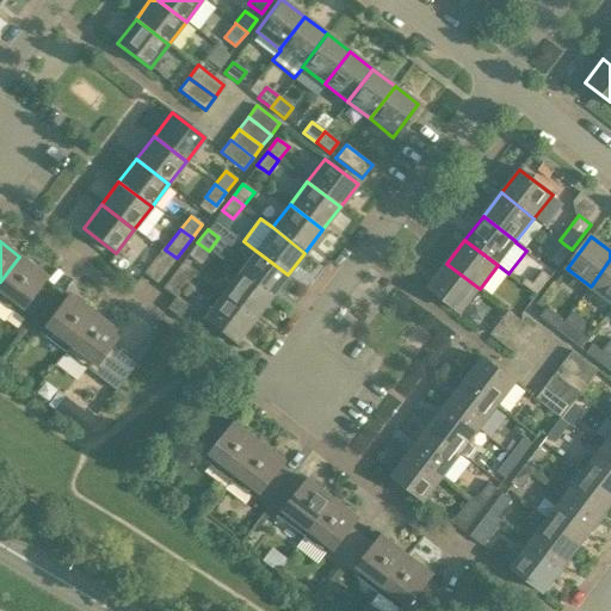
[(187,255),(198,264),(209,251),(197,242),(187,255)]
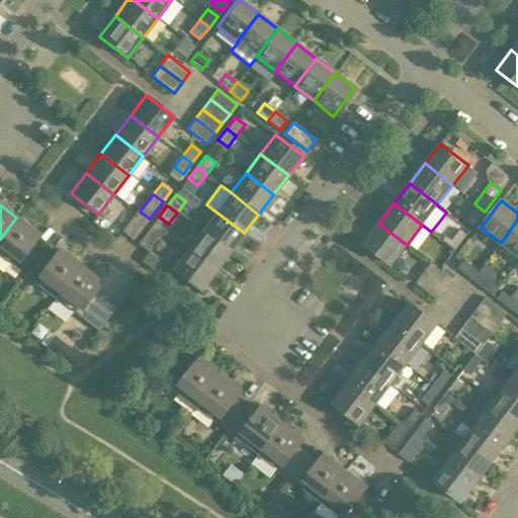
[(485,211),(478,206),(466,222),(473,227),(485,211)]
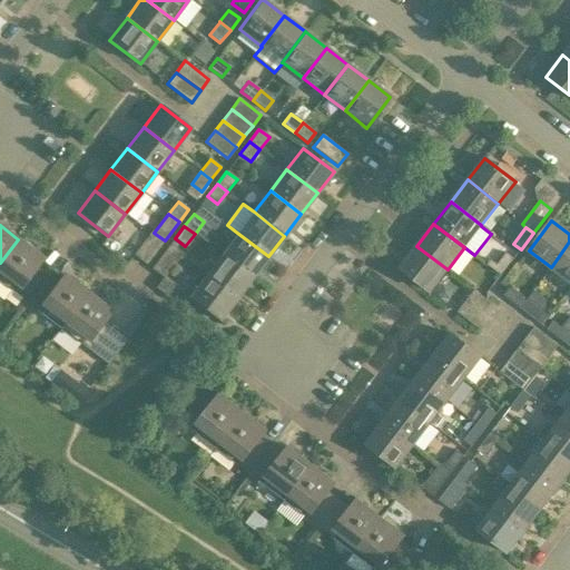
[(146,265),(165,241),(154,233),(153,231),(134,255),(146,265)]
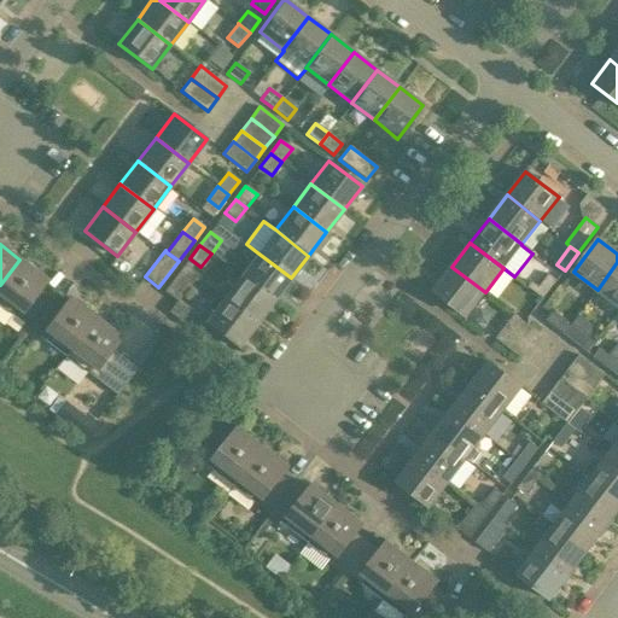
[(291,278),(257,252),(240,275),(273,301),(291,278)]
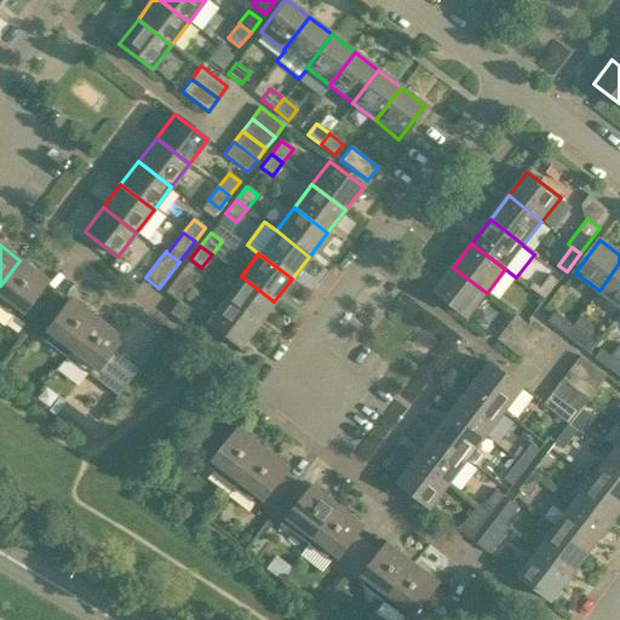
[(19,260),(0,286),(0,306),(23,323),(13,336),(18,340),(50,299),(38,291),(46,280),(19,260)]
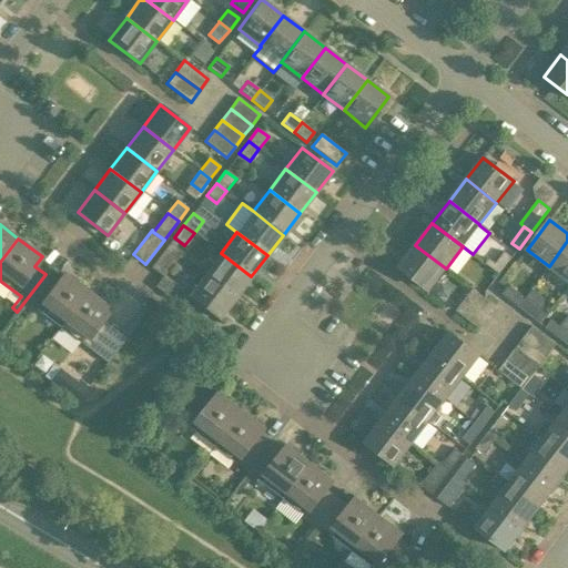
[(567,241),(549,266),(567,281),(567,241)]
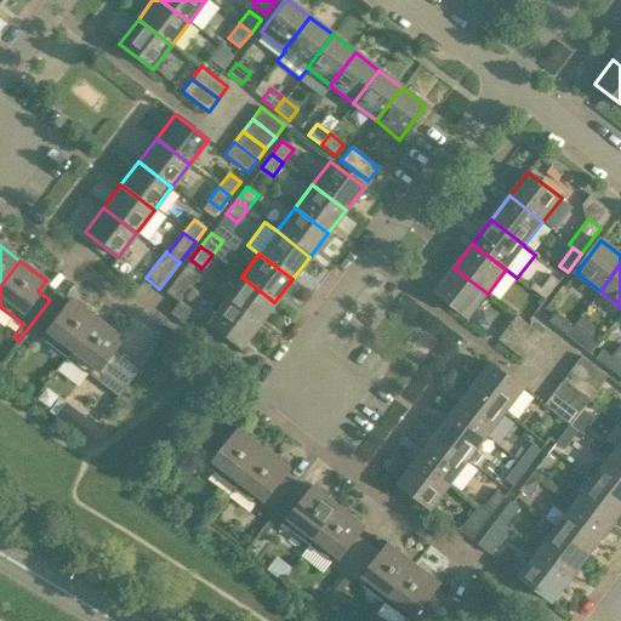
[(199,277),(186,267),(165,292),(178,303),(199,277)]
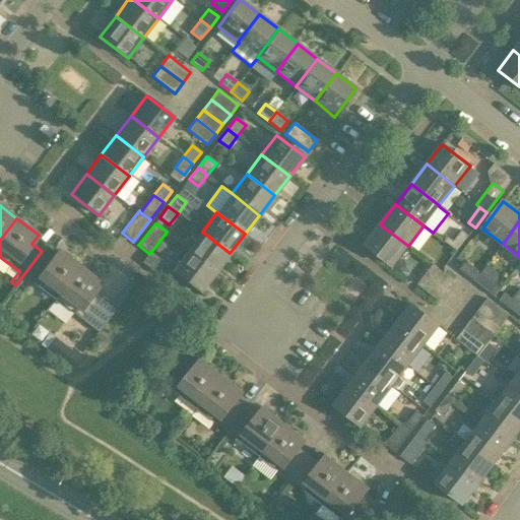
[(408,246),(380,224),(364,245),(392,266),(408,246)]
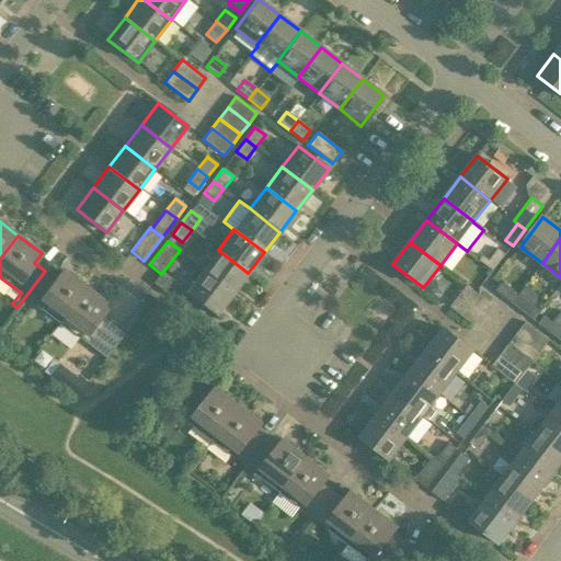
[(482,255),(479,261),(492,272),(505,255),(497,249),(489,261),(482,255)]
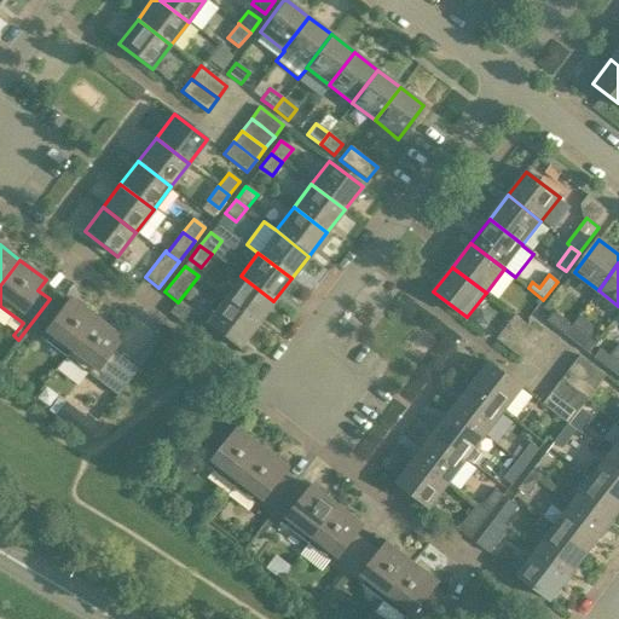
[(273,301),(241,276),(223,299),(256,324),(273,301)]
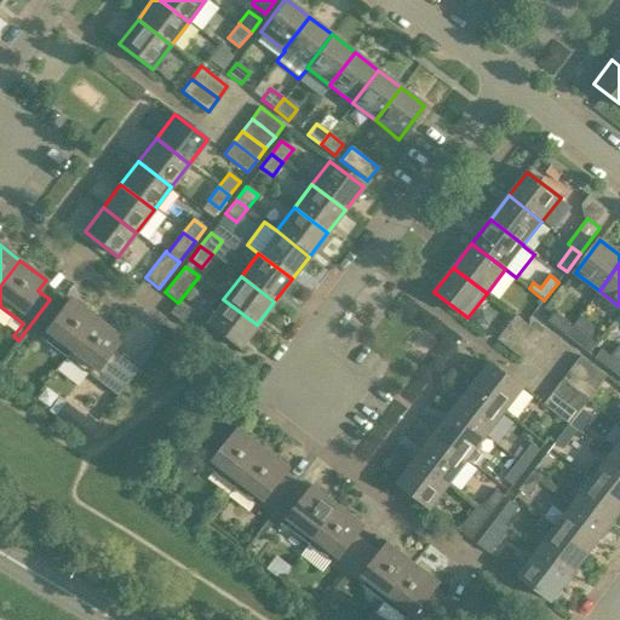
[(65,356),(95,319),(69,298),(62,308),(50,299),(18,340),(22,343),(32,331),(65,356)]
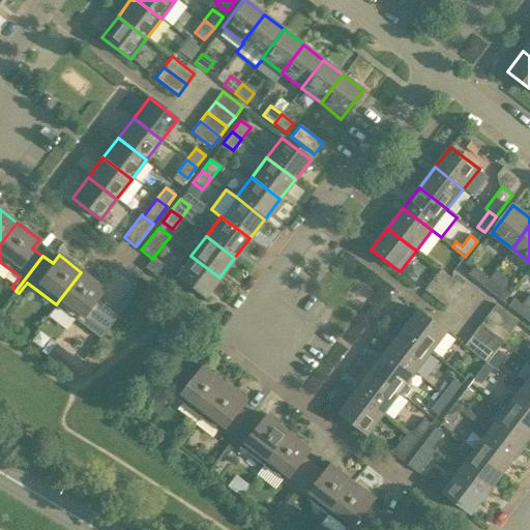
[(219,277),(190,256),(175,276),(203,298),(219,277)]
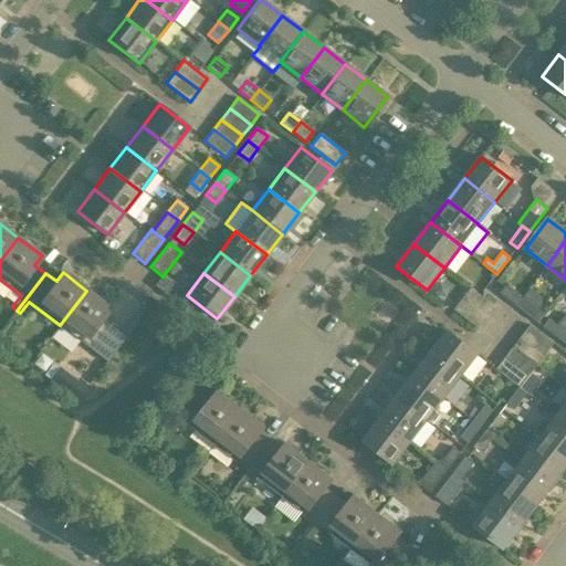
[(506,286),(500,294),(516,306),(522,299),(506,286)]
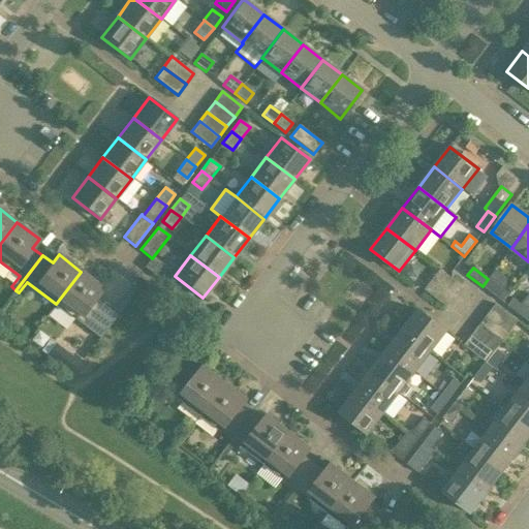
[(432,280),(454,297),(462,286),(440,270),(432,280)]
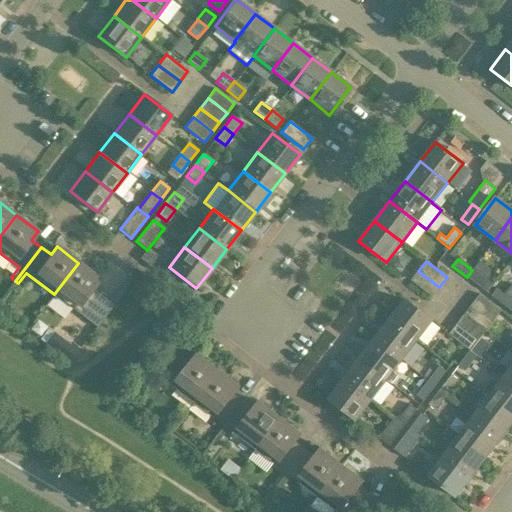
[(78,263),(54,294),(84,318),(103,294),(93,287),(99,279),(78,263)]
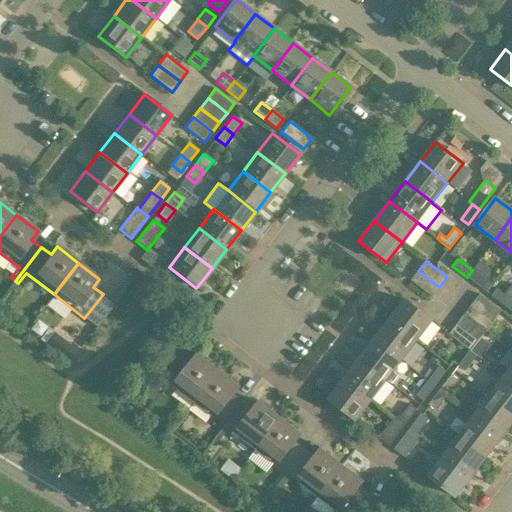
[(482,288),(487,281),(472,270),(467,277),(482,288)]
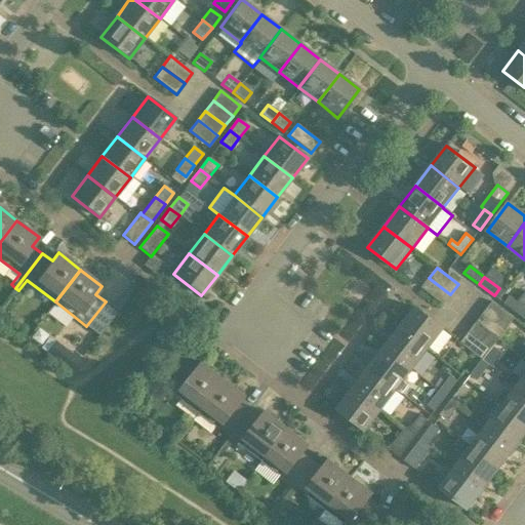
[(450,294),(429,278),(421,288),(443,305),(450,294)]
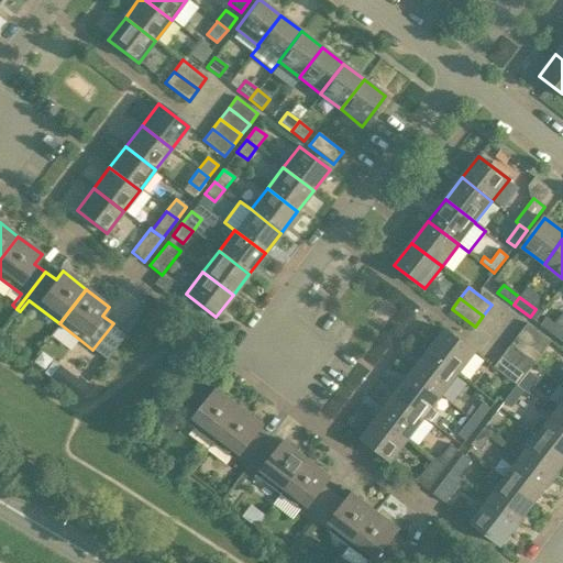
[(562,329),(562,313),(562,312),(554,323),(547,318),(540,326),(556,338),(562,330),(562,329)]
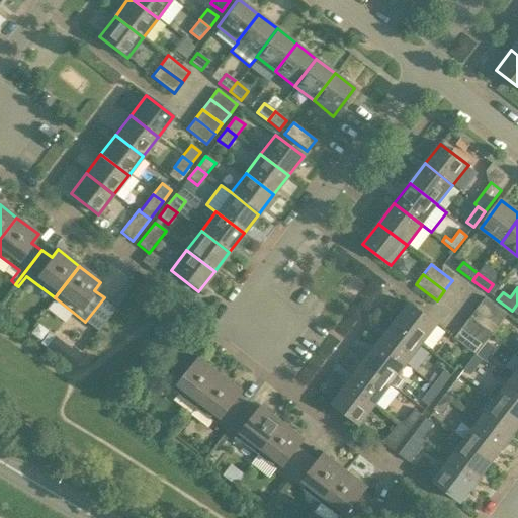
[(104,297),(85,322),(98,331),(116,307),(104,297)]
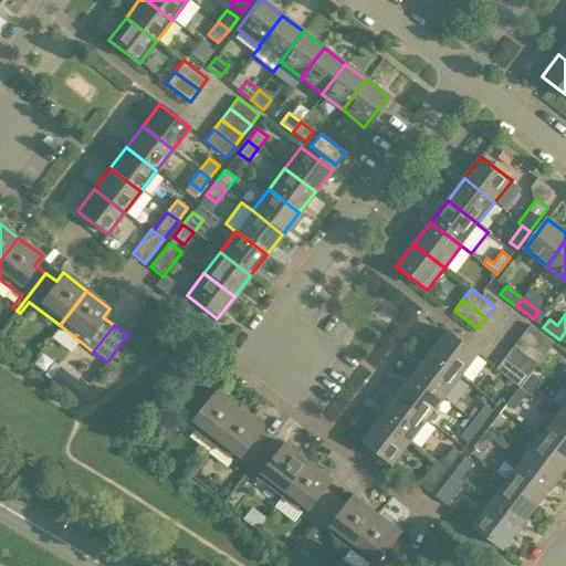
[(522,336),(545,355),(554,344),(531,325),(522,336)]
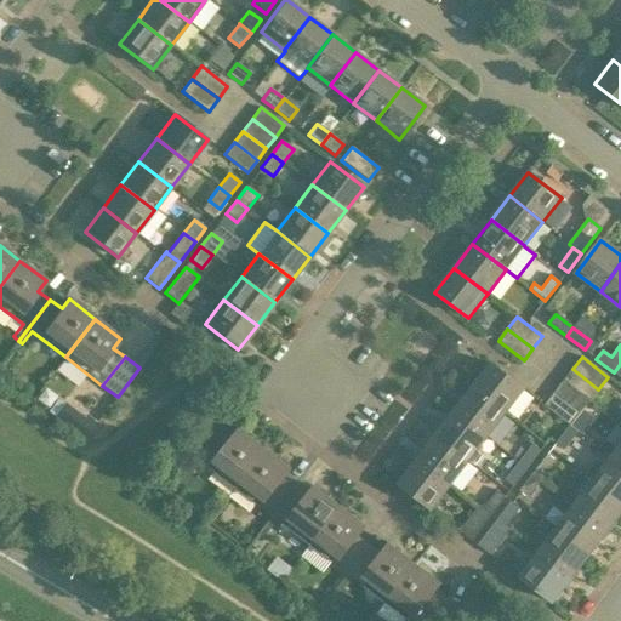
[(472,388),(505,414),(524,389),(491,364),(472,388)]
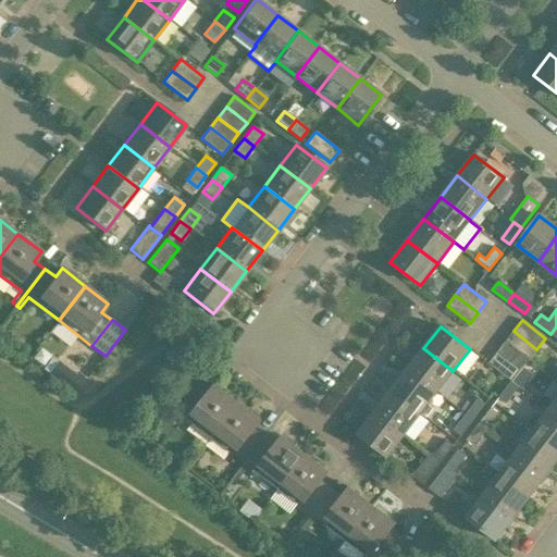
[(505,342),(529,359),(536,349),(514,331),(505,342)]
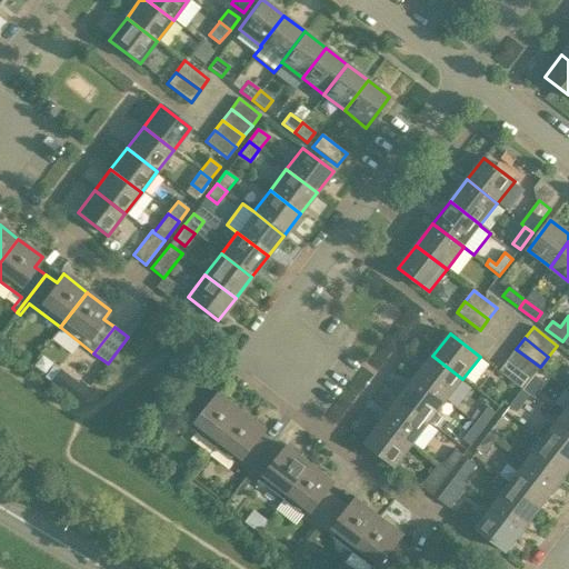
[(508,360),(531,378),(540,367),(516,349),(508,360)]
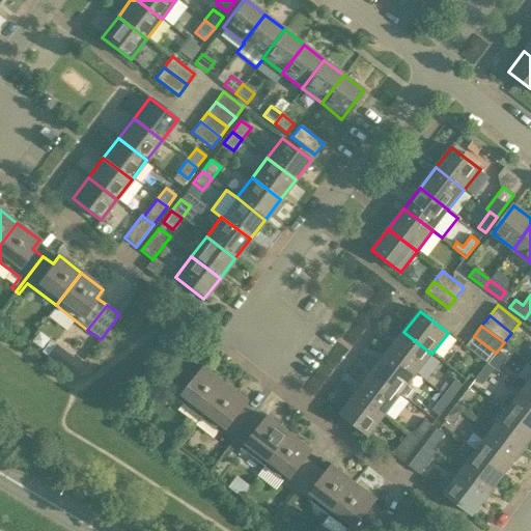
[(431,354),(403,332),(388,353),(416,374),(431,354)]
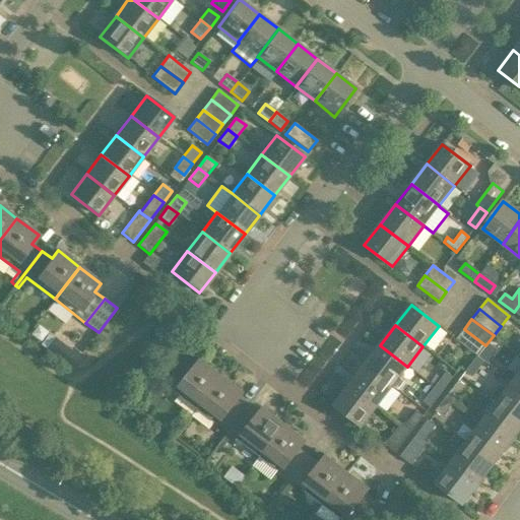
[(485,345),(464,329),(456,339),(477,356),(485,345)]
